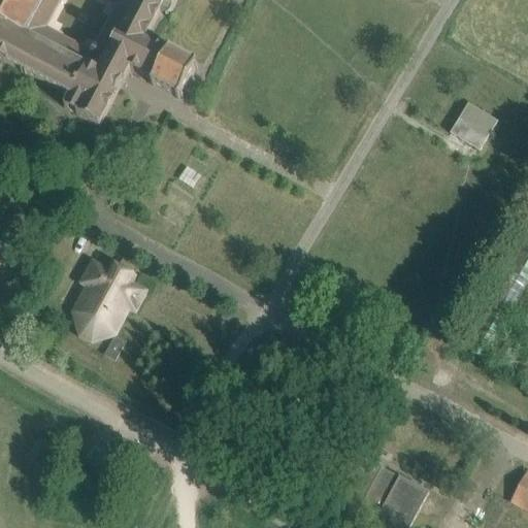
[(143,42),(159,13),(167,18),(176,0),(0,0),(0,60),(71,98),(64,109),(99,127),(130,68),(154,81),(151,86),(177,100),(177,99),(182,102),(185,98),(183,96),(196,72),(197,73),(200,68),(196,67),(197,66),(170,52),(168,56),(143,42)]
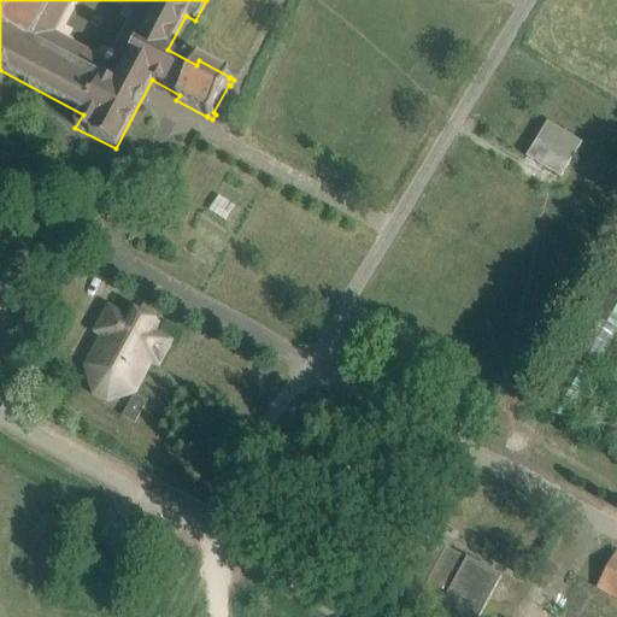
[(528,157),(562,177),(582,144),(548,123),(528,157)]
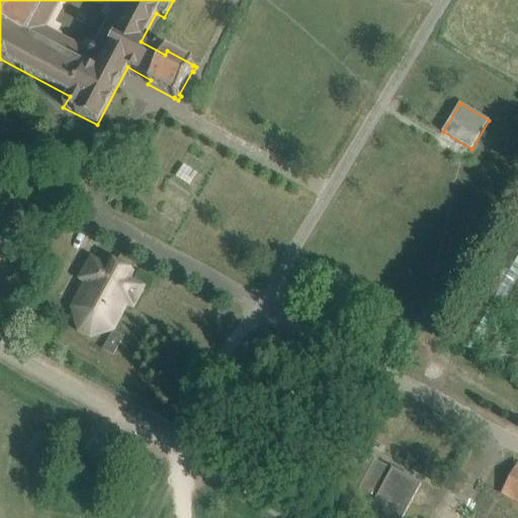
[(517,231),(456,341),(517,374),(517,231)]
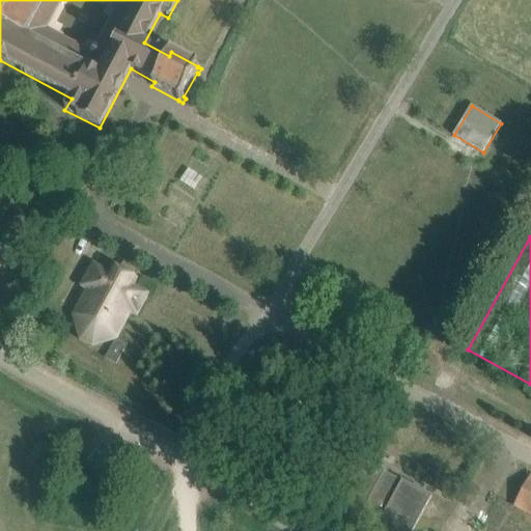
[(88,290),(75,316),(81,340),(92,346),(116,339),(131,313),(137,317),(148,295),(134,286),(138,279),(113,266),(110,273),(94,264),(82,287),(88,290)]
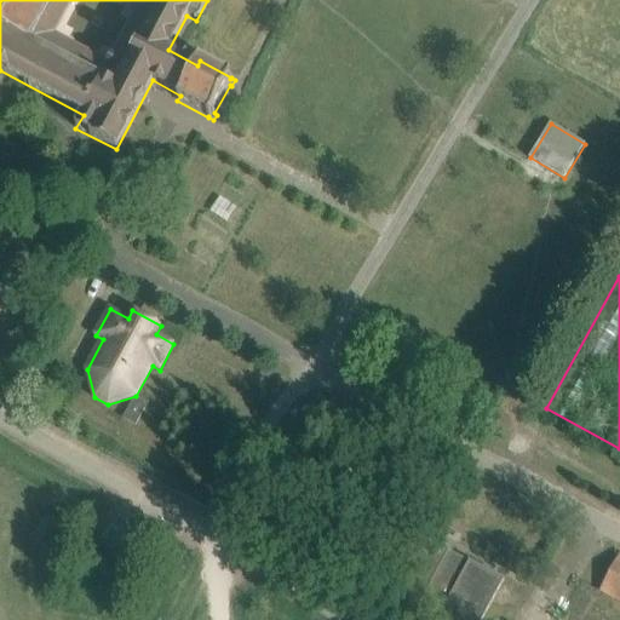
[(124,419),(137,428),(150,403),(136,396),(124,419)]
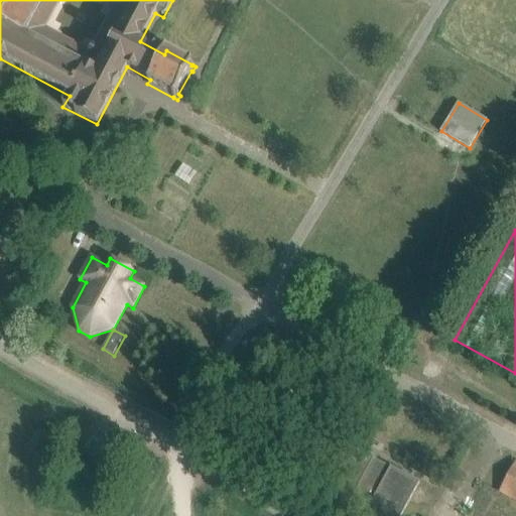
[(347,515),(401,515),(419,483),(346,443),(315,499),(347,515)]
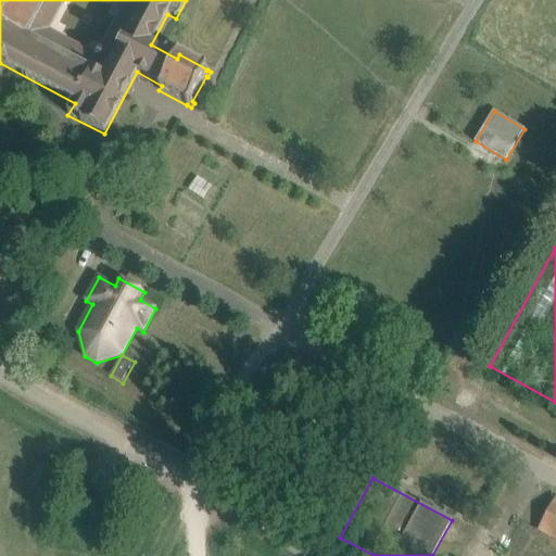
[(555,555),(555,498),(538,529),(555,538),(555,555)]
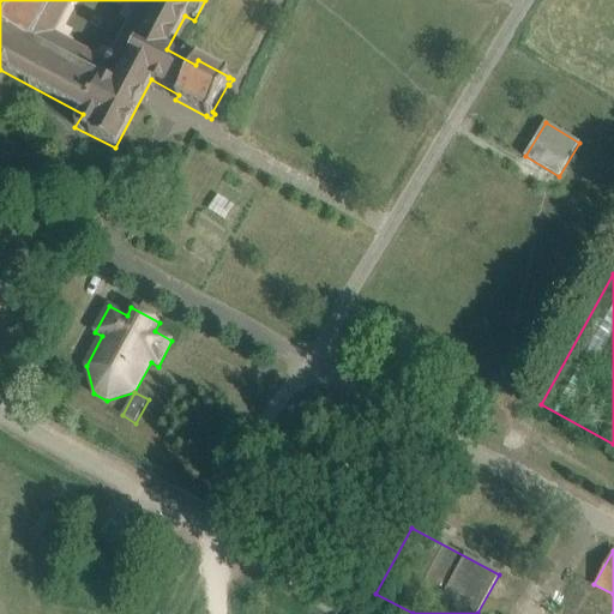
All buildings are outlined.
